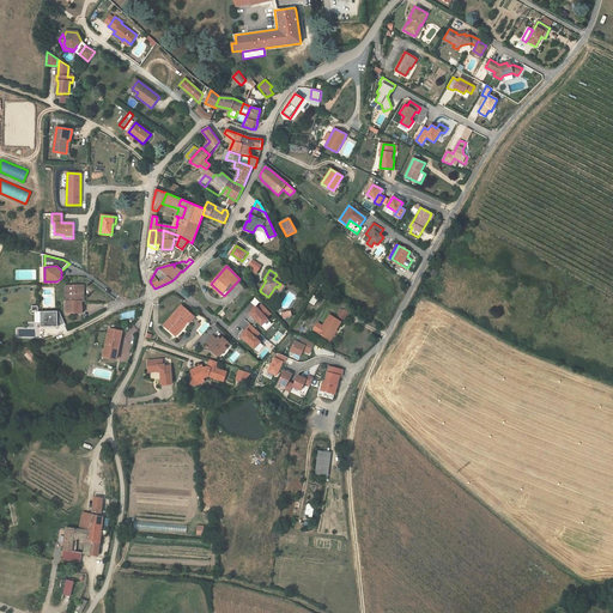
[(82,302),(82,298),(84,298),(84,286),(70,286),(71,302),(82,302)]
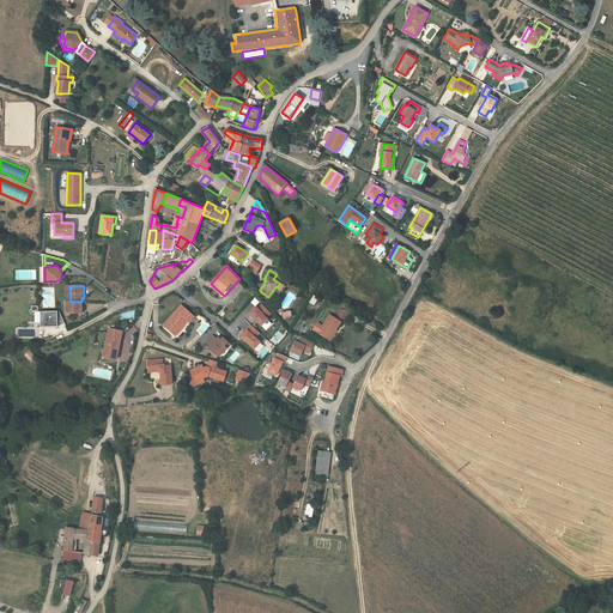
[(82,302),(71,302),(66,302),(67,313),(83,313),(82,302)]
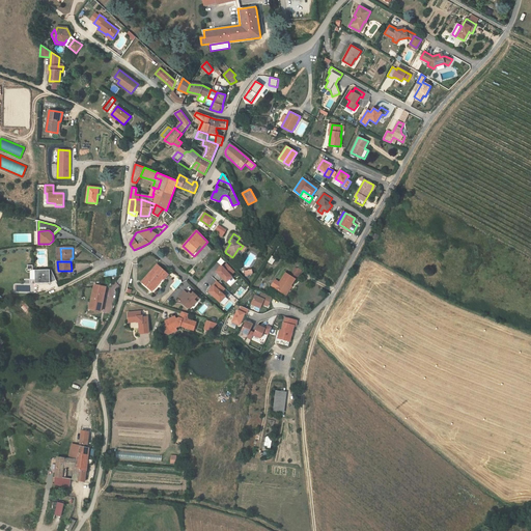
[(216,272),(226,282),(232,277),(230,275),(234,272),(227,263),(223,268),(222,266),(216,272)]
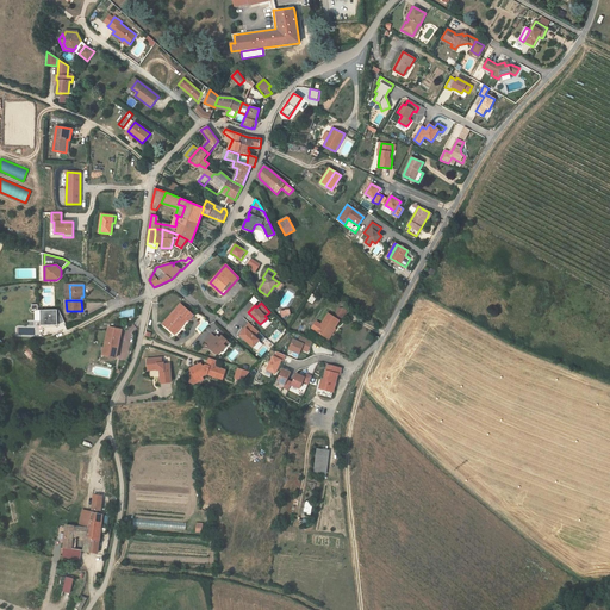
[(180,324),(182,327),(187,319),(188,321),(193,316),(180,304),(163,324),(173,332),(180,324)]
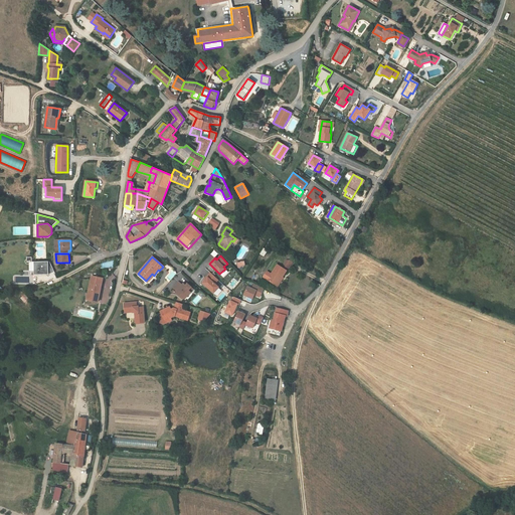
[(282,268),(287,271),(292,263),(287,260),(282,268)]
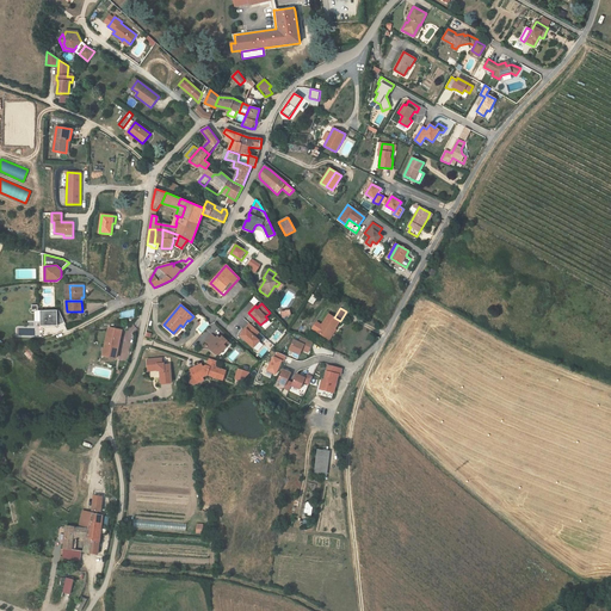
[(56,310),(41,310),(41,326),(57,325),(56,310)]
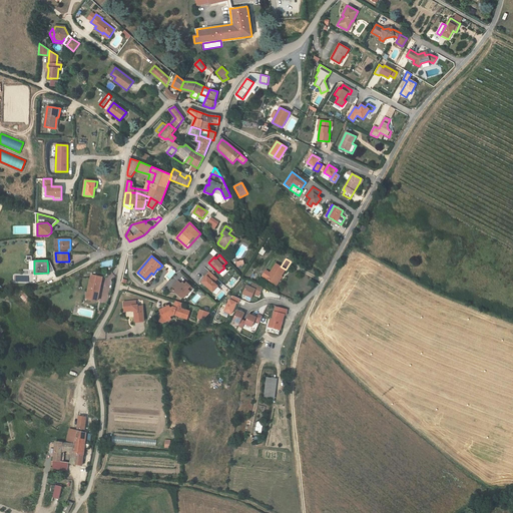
[(281,267),(276,264),(270,273),(267,279),(276,285),(286,270),(281,267)]
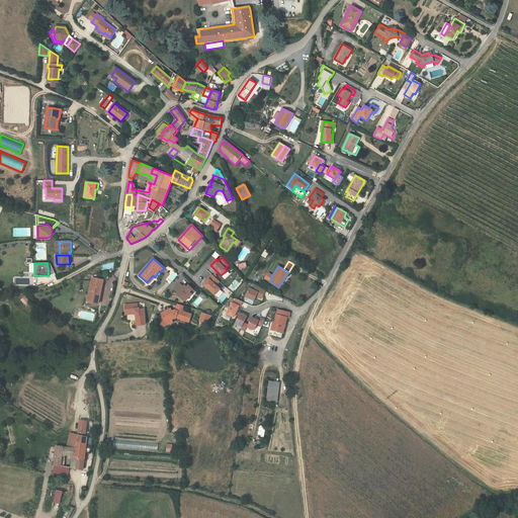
[(203,285),(214,294),(220,289),(216,285),(220,281),(211,274),(207,278),(208,279),(206,282),(203,285)]
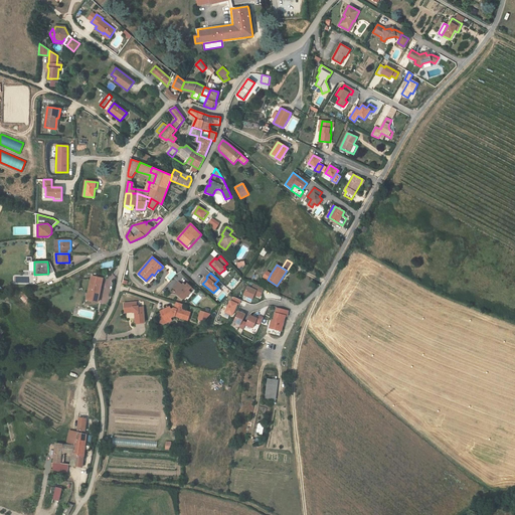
[(98,302),(103,279),(92,277),(87,300),(98,302)]
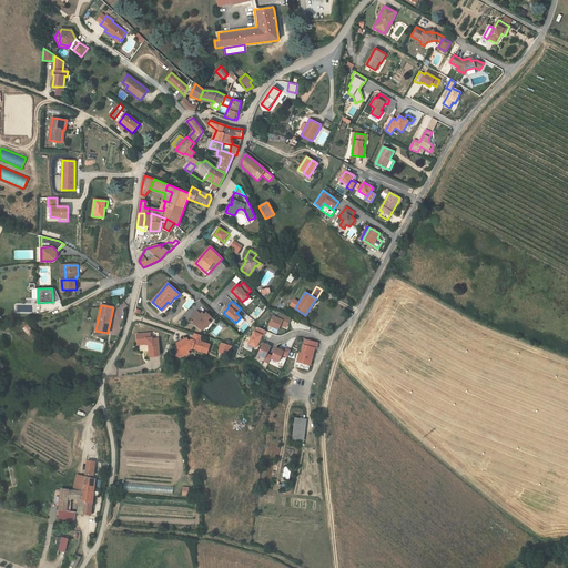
[(191,317),(194,321),(200,314),(196,311),(191,317)]
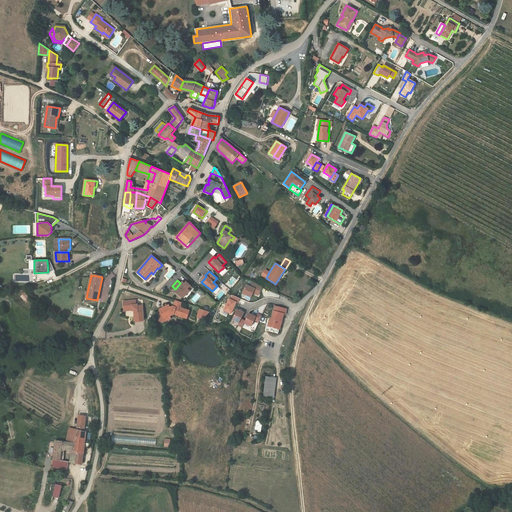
[(175,289),(176,289),(174,291),(180,297),(181,296),(183,298),(189,291),(187,289),(190,286),(186,282),(184,284),(183,285),(181,283),(180,283),(175,289)]
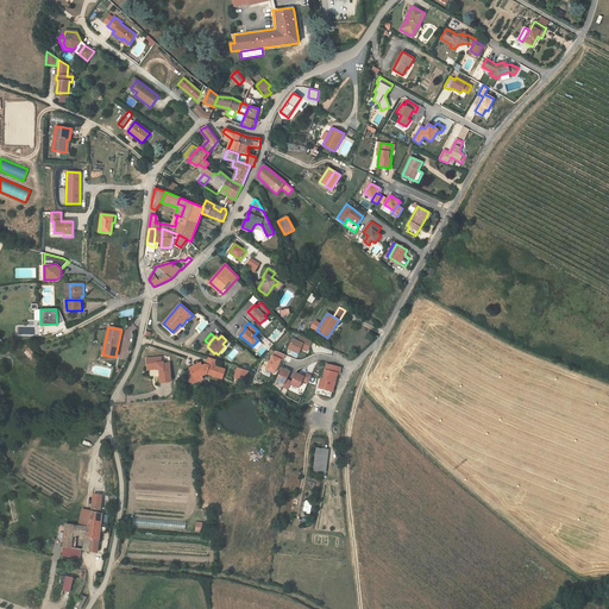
[(300,336),(297,341),(303,344),(301,349),(307,351),(312,340),(300,336)]
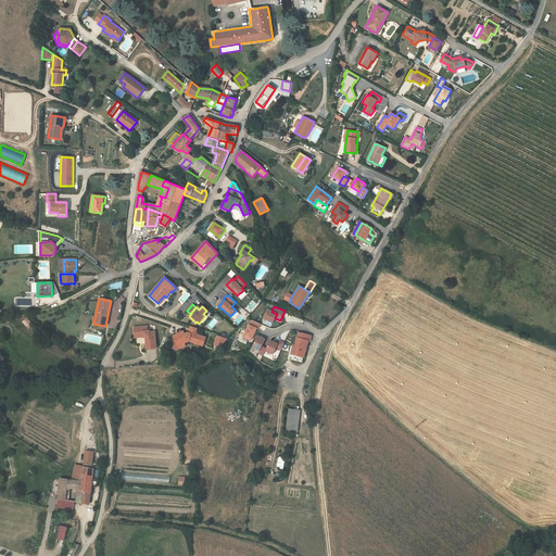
[(267,310),(263,318),(273,323),(275,318),(277,314),(272,312),(267,310)]
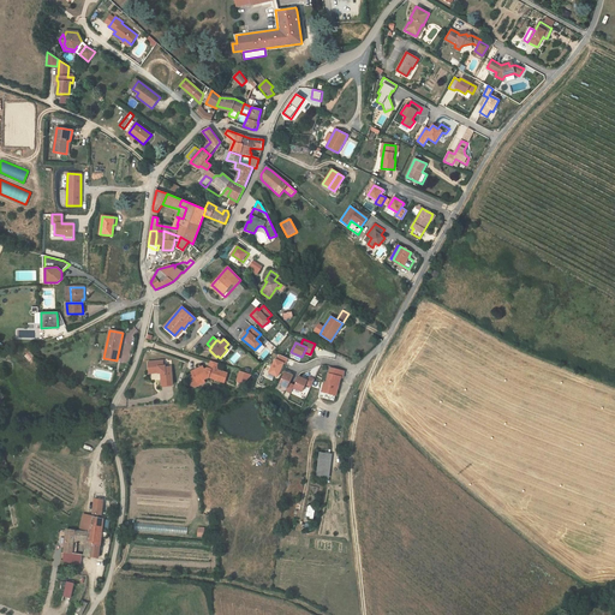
[(275,359),(269,372),(278,377),(284,364),(284,363),(278,360),(275,359)]
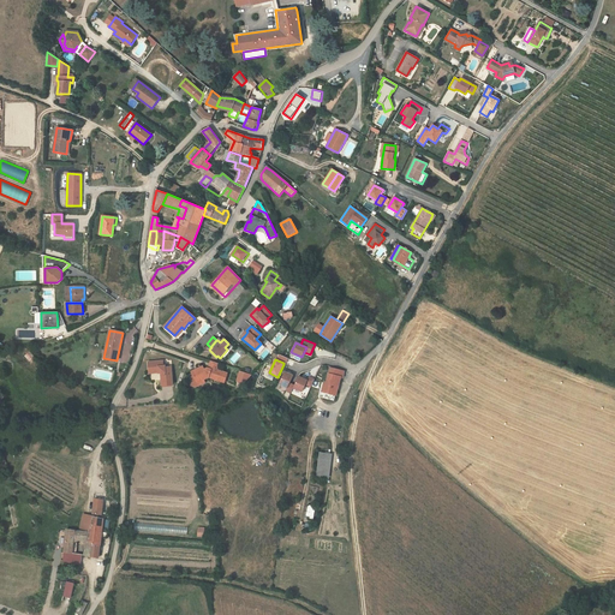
[(159,372),(161,372),(162,386),(173,384),(171,366),(165,368),(165,365),(163,366),(163,360),(148,362),(149,371),(159,370),(159,372)]
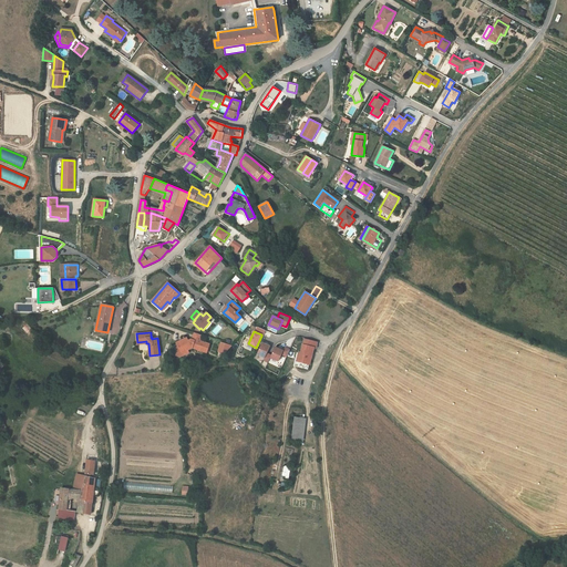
[(187,338),(176,343),(178,347),(182,353),(187,350),(192,348),(207,353),(209,344),(199,341),(202,336),(194,332),(192,340),(191,339),(188,341),(187,338)]
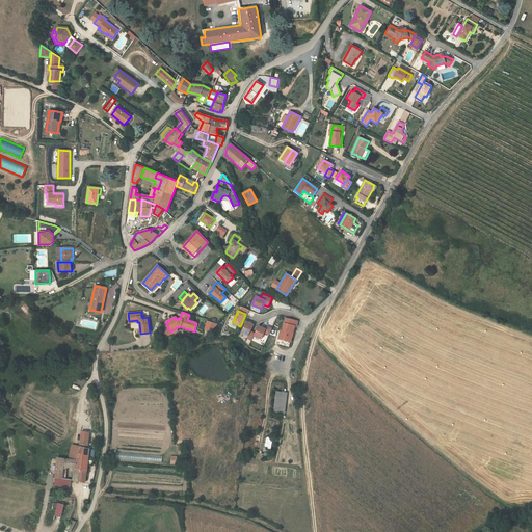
[(297,321),(286,318),(283,331),(281,339),(291,342),(295,326),(296,326),(297,321)]
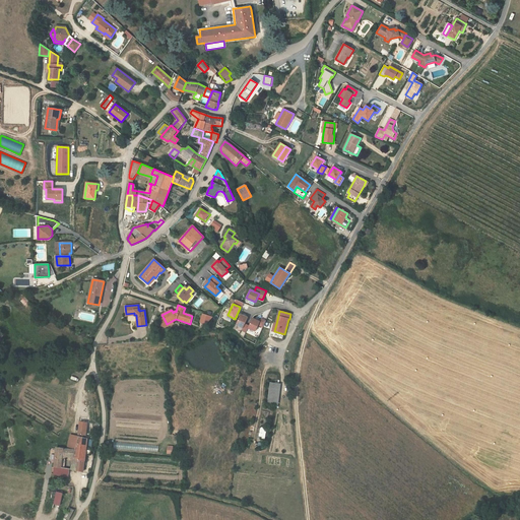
[(206,315),(200,322),(205,327),(212,318),(206,315)]
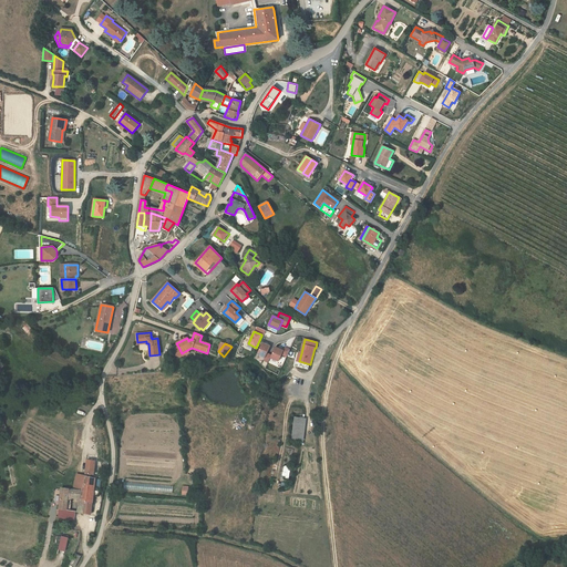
[(267,353),(270,347),(263,343),(257,354),(265,358),(267,353)]
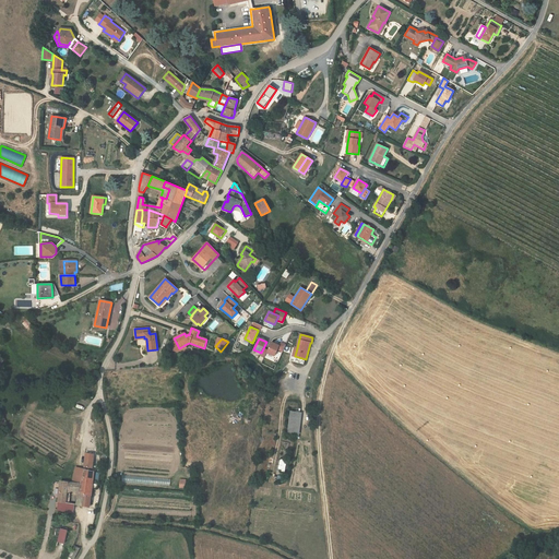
[(268,351),(266,353),(275,356),(278,349),(280,346),(272,343),(268,351)]
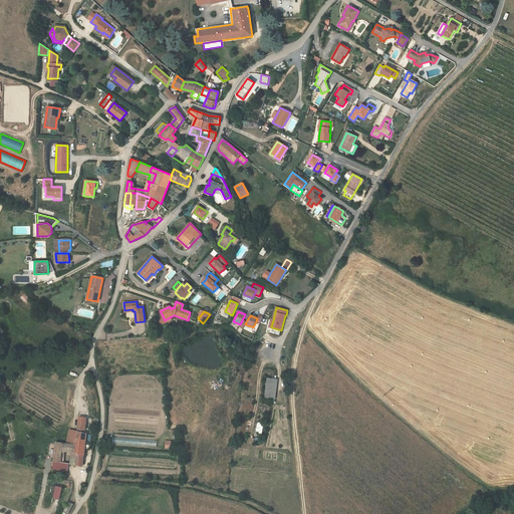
[(274,380),(267,379),(265,398),(272,399),(274,380)]
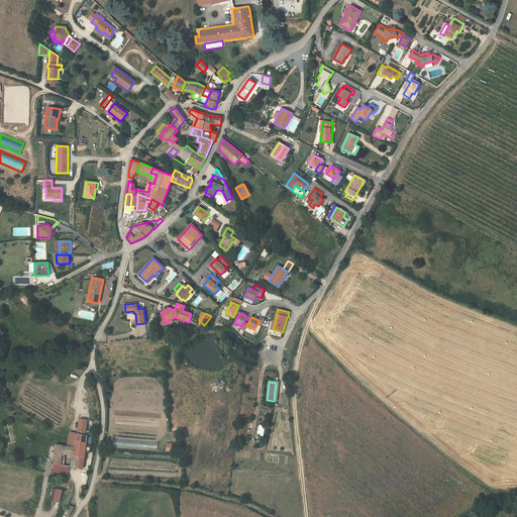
[(79,419),(78,432),(79,432),(83,432),(85,432),(86,420),(79,419)]
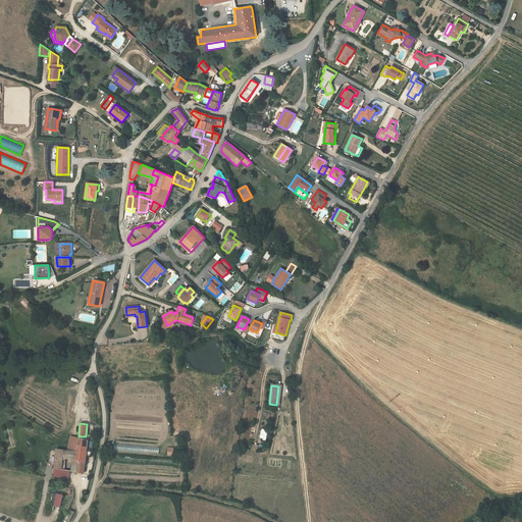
[(62,458),(74,460),(79,437),(70,436),(69,444),(67,451),(56,450),(53,477),(68,479),(69,471),(71,471),(61,469),(62,458)]
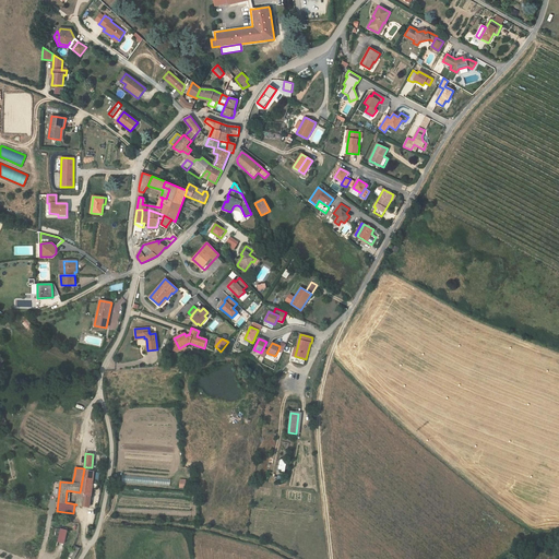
[(94,472),(90,471),(85,470),(84,468),(80,492),(83,492),(81,506),(90,507),(93,479),(94,472)]
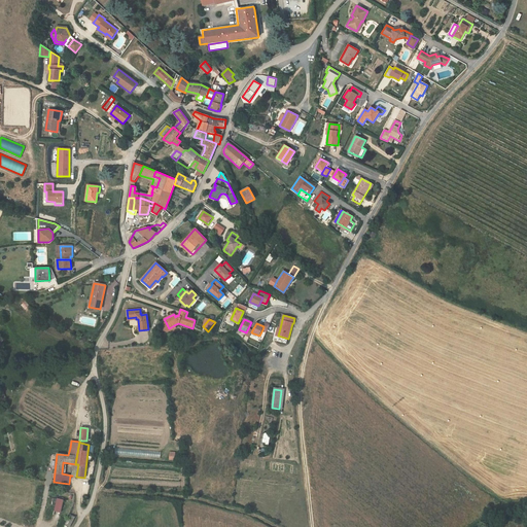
[(63,500),(57,498),(57,499),(55,507),(54,511),(61,513),(63,500)]
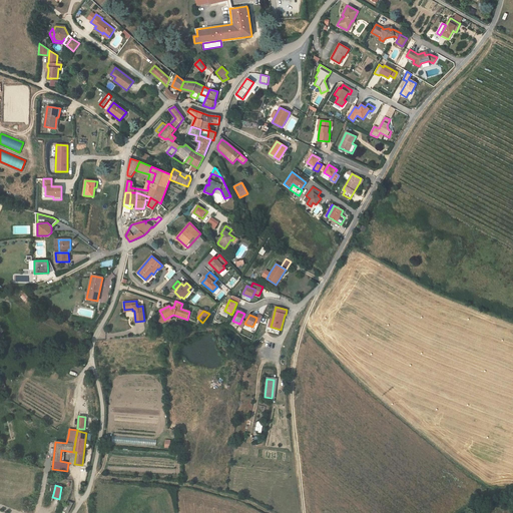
[(68,501),(61,512),(64,512),(65,512),(68,512),(73,503),(68,501)]
